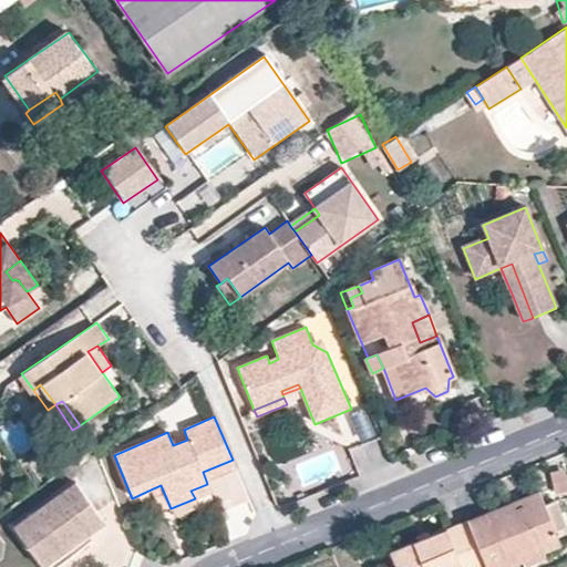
[(233,460),(203,472),(206,481),(235,467),(233,460)]
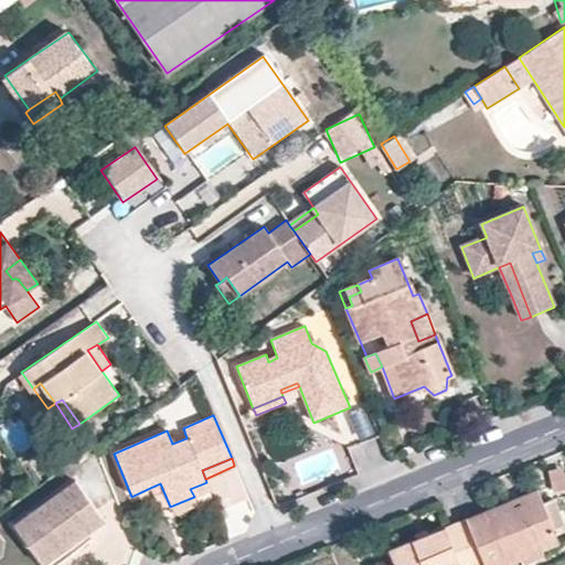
[(105,519),(76,479),(11,526),(36,562),(61,544),(64,548),(105,519)]
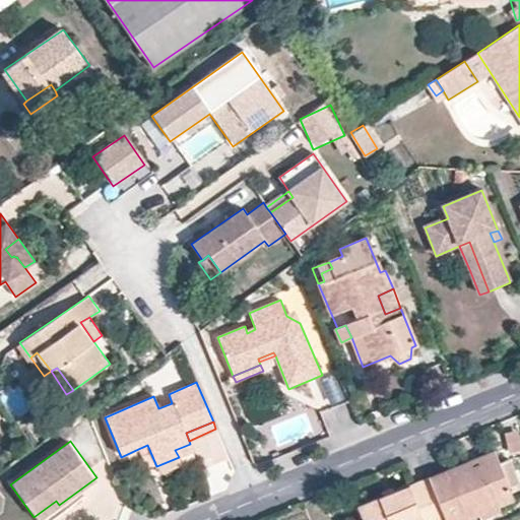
[(193,451),(190,444),(175,450),(179,457),(193,451)]
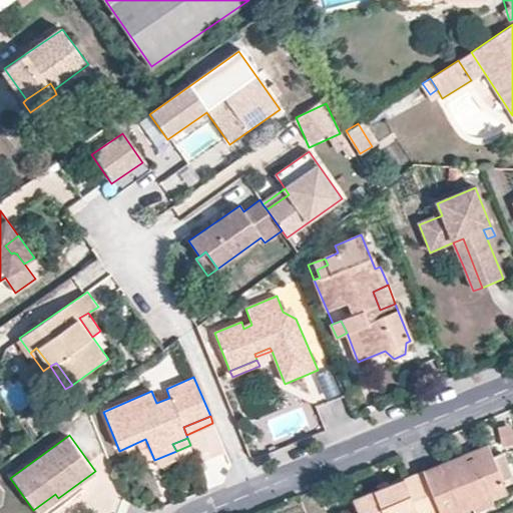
[(148,446),(145,439),(136,443),(138,450),(148,446)]
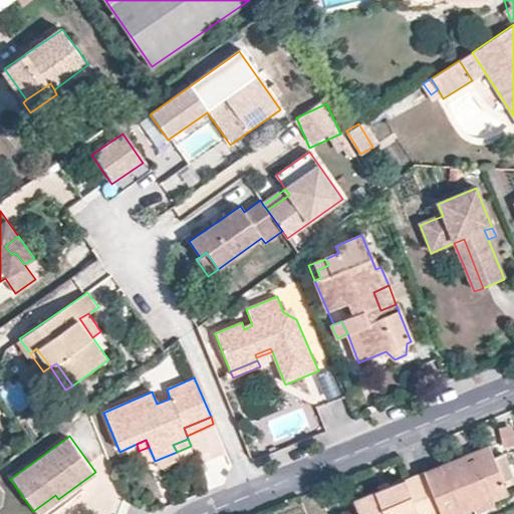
[(489,448),(473,454),(476,460),(469,463),(466,457),(425,473),(441,513),(456,513),(474,507),(472,503),(489,496),(492,501),(508,494),(503,481),(493,459),(489,448)]
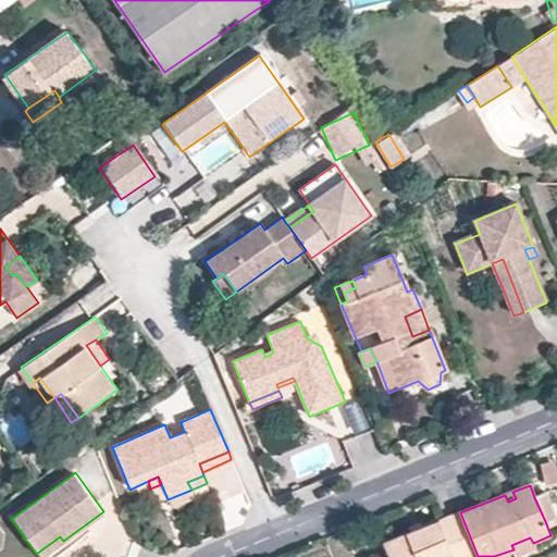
[(192,490),(168,499),(171,507),(195,498),(192,490)]
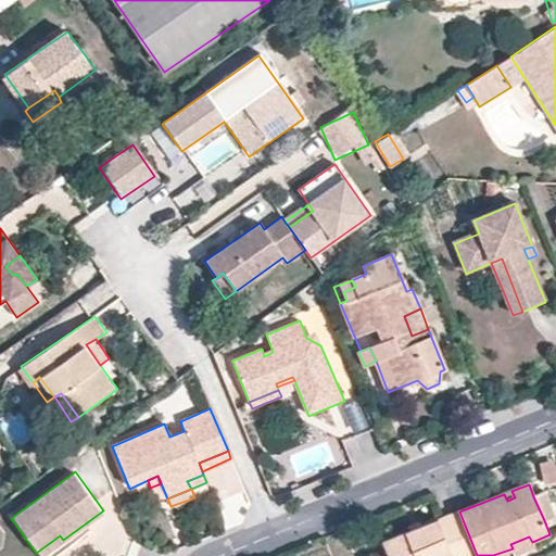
[(512,491),(504,494),(507,501),(515,497),(512,491)]
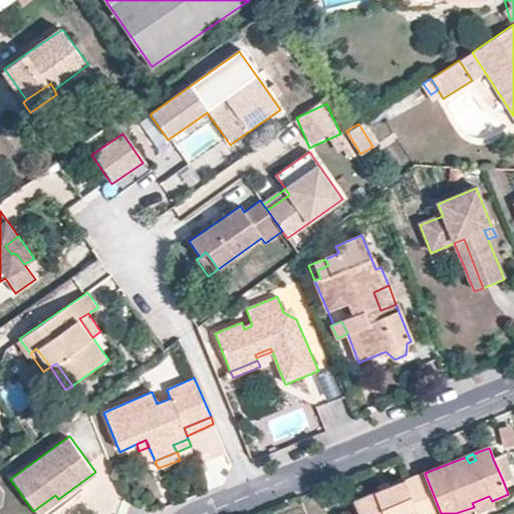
[(503,455),(493,459),(503,481),(512,478),(503,455)]
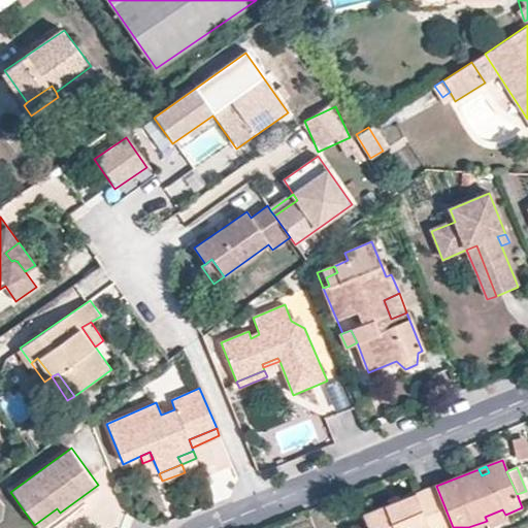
[(453,527),(436,486),(365,514),(370,527),(453,527)]
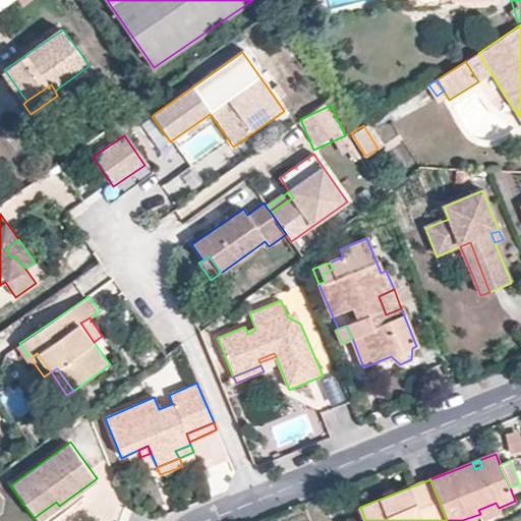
[(56,502),(34,518),(35,520),(51,520),(63,512),(59,506),(56,502)]
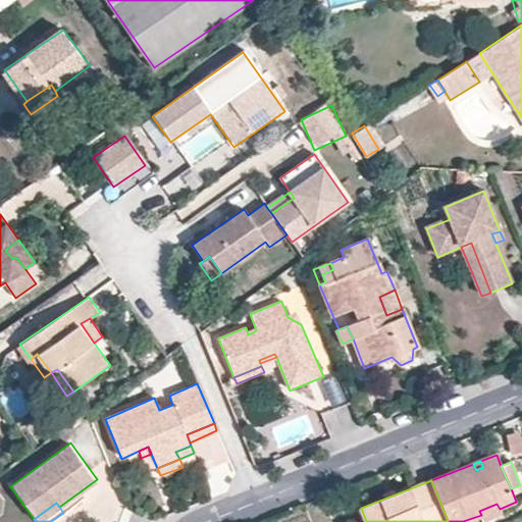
[(479,511),(481,515),(483,521),(484,521),(502,515),(500,509),(497,504),(479,511)]
